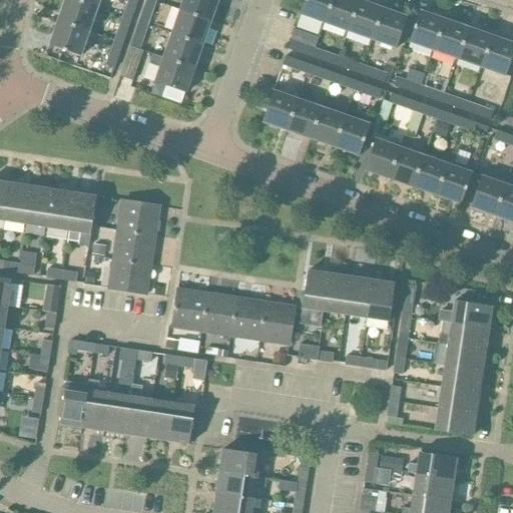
[(65,0),(58,22),(89,33),(98,9),(73,0),(65,0)]
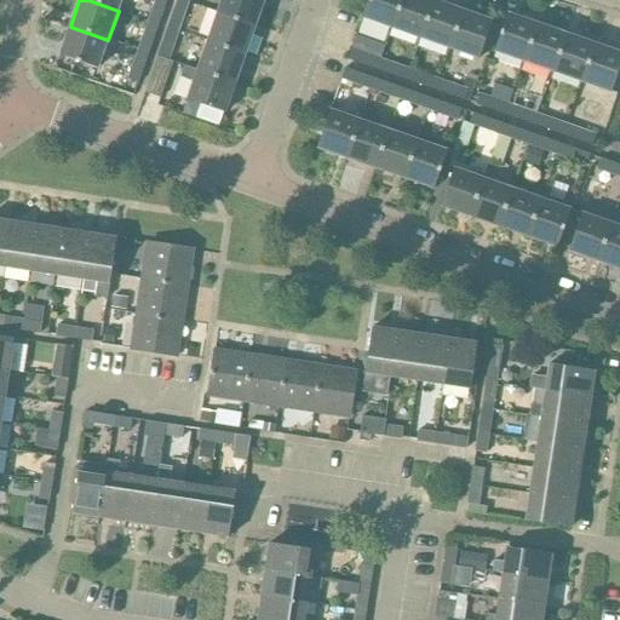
[(89,0),(119,11),(121,0),(89,0)]
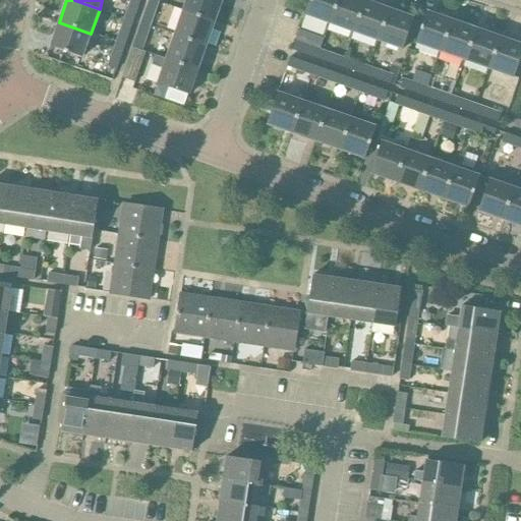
[(130,0),(124,18),(133,21),(139,0),(130,0)]
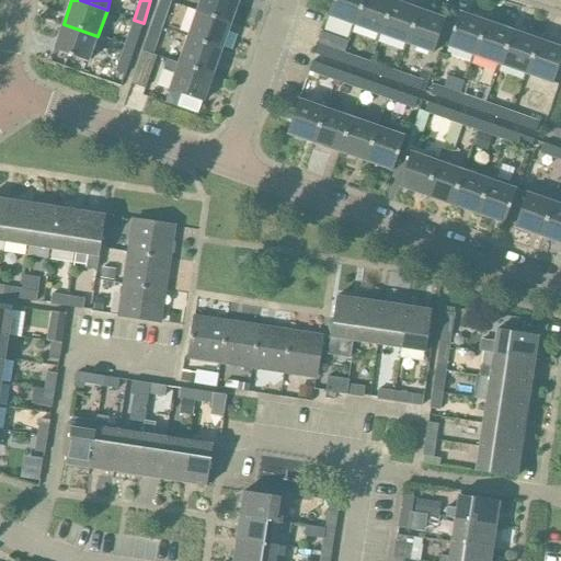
[(162,29),(172,2),(164,0),(160,0),(151,24),(162,29)]
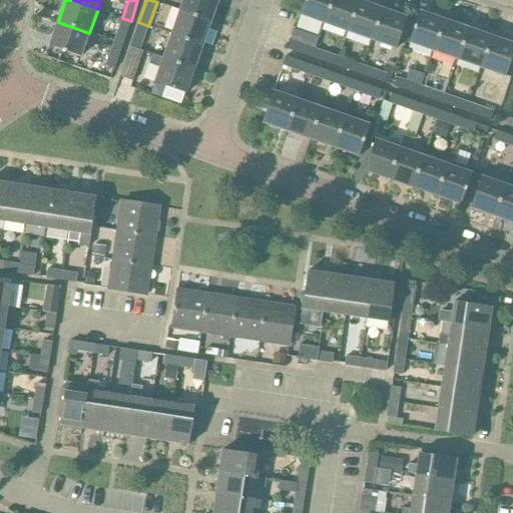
[(183,0),(180,10),(211,21),(218,0),(183,0)]
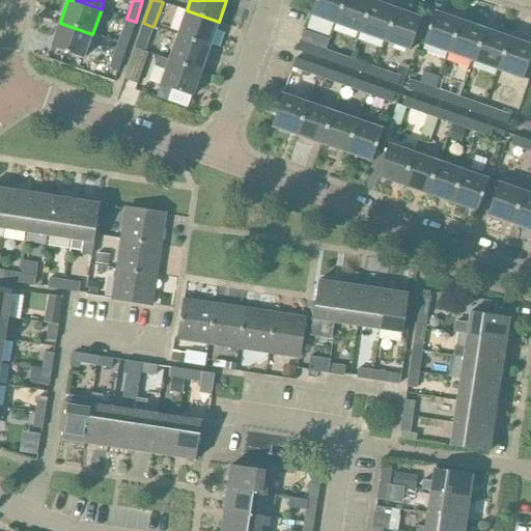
[(343,0),(315,0),(310,16),(336,24),(343,0)]
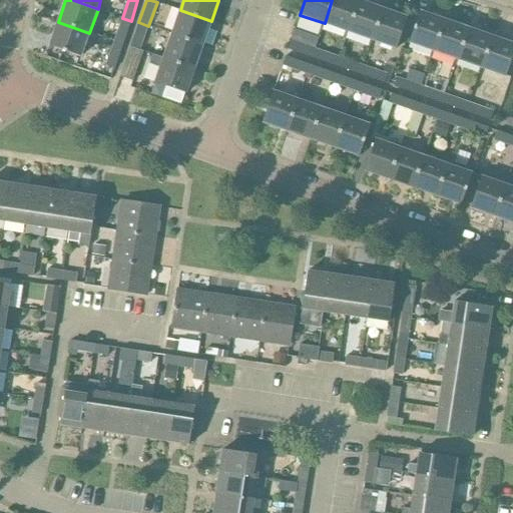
[(360,1),(357,0),(332,0),(325,23),(349,32),(360,1)]
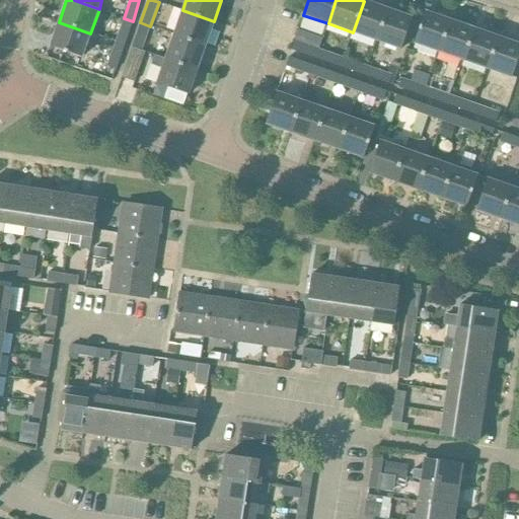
[(388,9),(364,1),(353,32),(377,41),(388,9)]
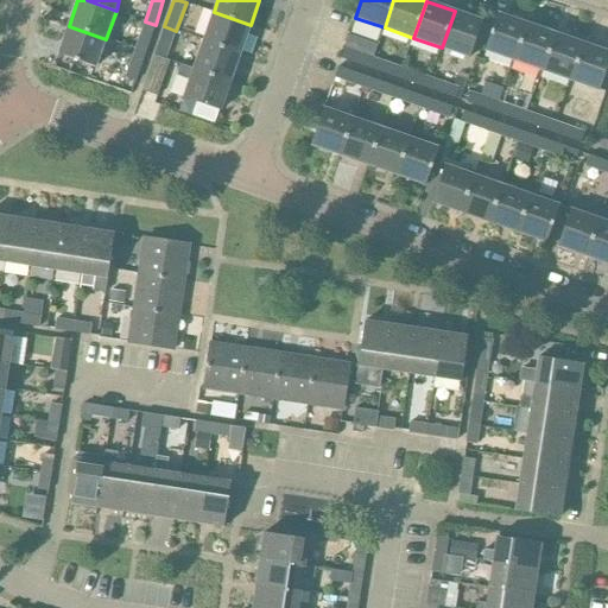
[(483,21),(455,11),(442,48),(470,58),(483,21)]
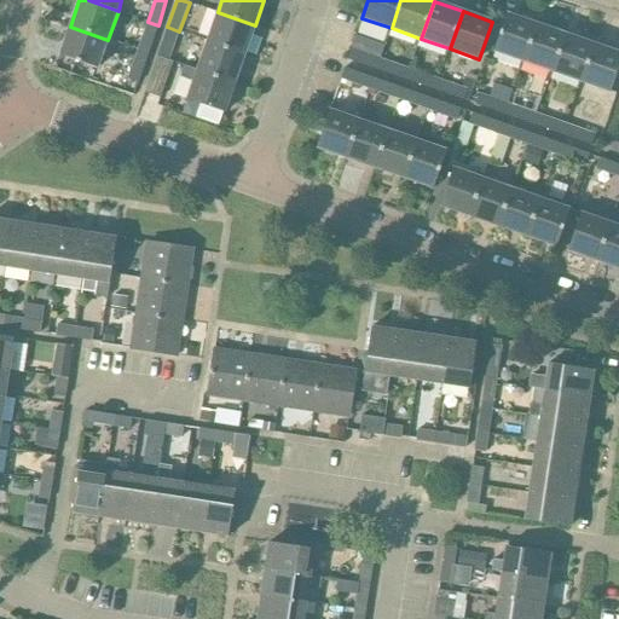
[(246,55),(255,25),(218,12),(208,41),(246,55)]
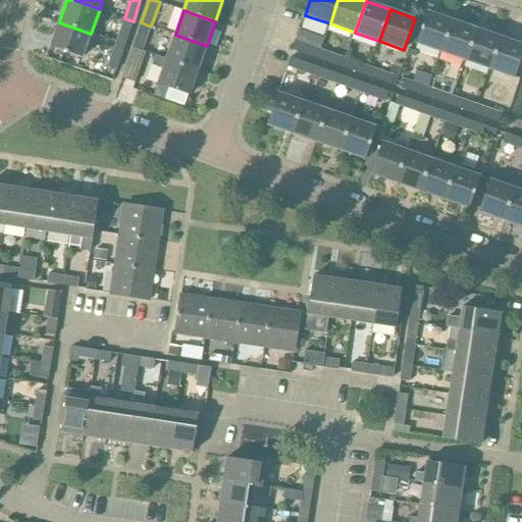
[(427,12),(421,31),(416,44),(441,52),(452,20),(427,12)]
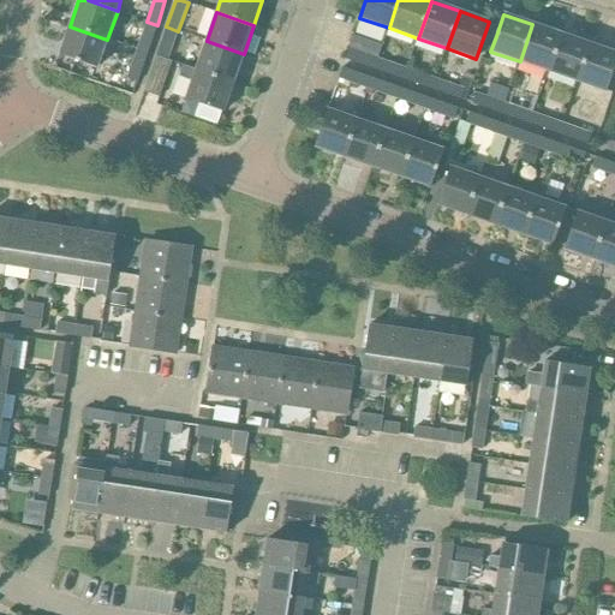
[(157,25),(147,22),(137,49),(147,53),(157,25)]
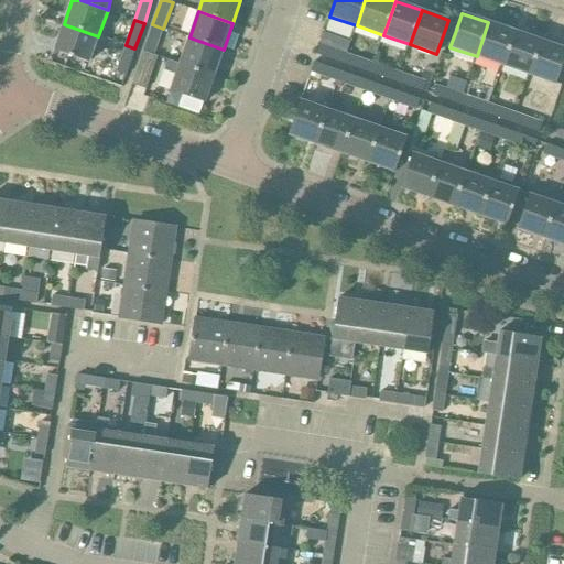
[(488,22),(477,56),(503,66),(516,31),(488,22)]
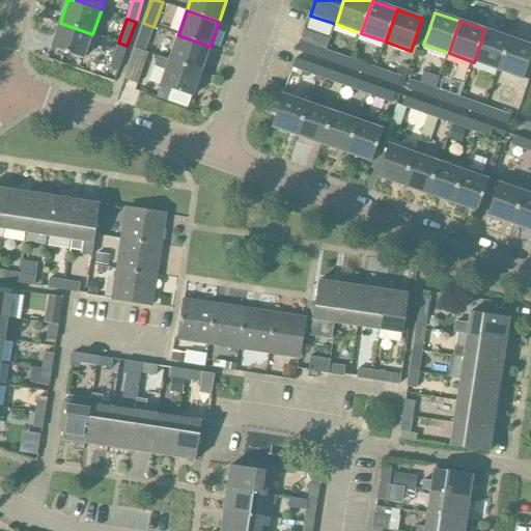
[(92,34),(60,23),(52,48),(84,59),(92,34)]
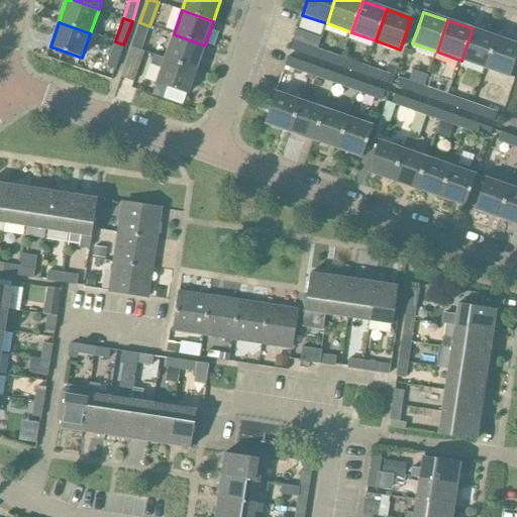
[(131,46),(141,50),(149,26),(139,22),(131,46)]
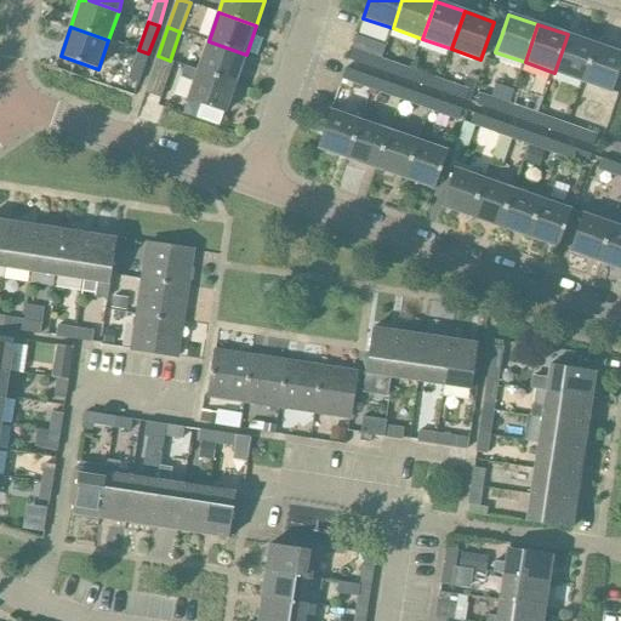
[(568,34),(554,73),(584,83),(597,45),(568,34)]
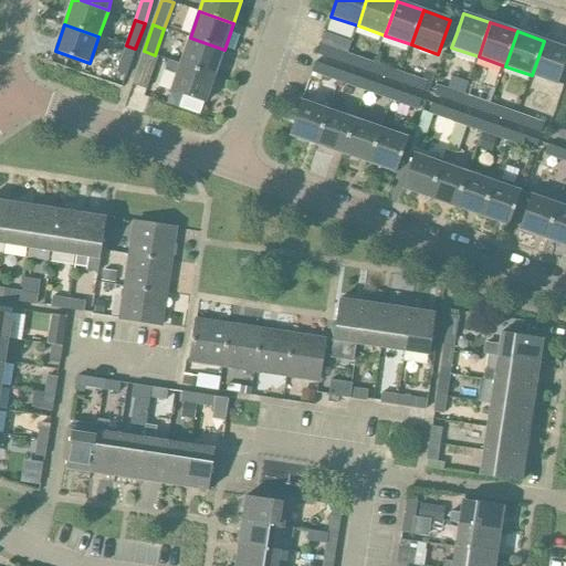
[(215,76),(224,50),(190,38),(181,63),(180,64),(215,76)]
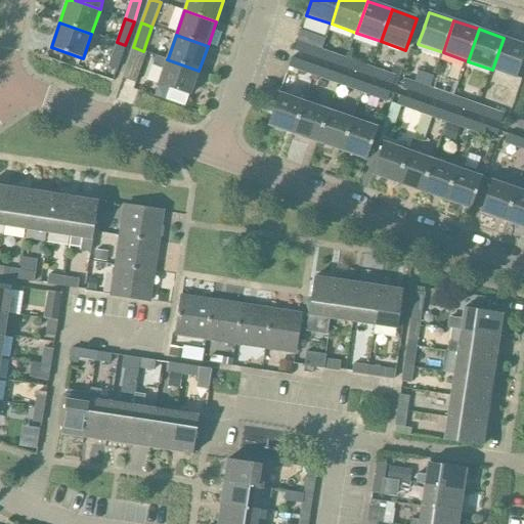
[(523,56),(523,44),(504,38),(492,70),(517,78),(523,56)]
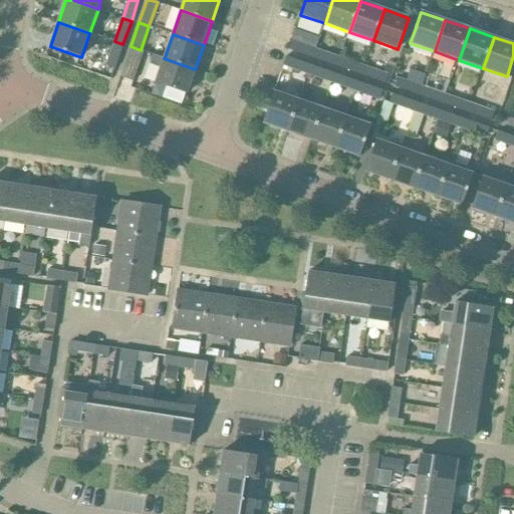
[(114,67),(122,44),(114,41),(106,64),(114,67)]
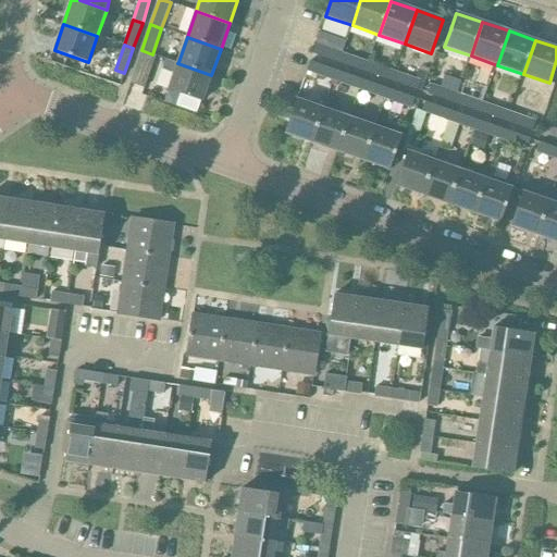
[(342,56),(316,47),(313,54),(339,63),(342,56)]
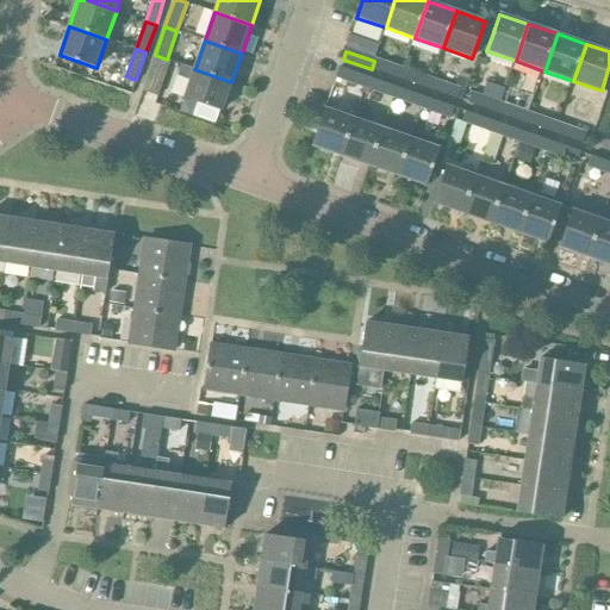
[(170,61),(167,60),(155,55),(142,92),(157,98),(170,61)]
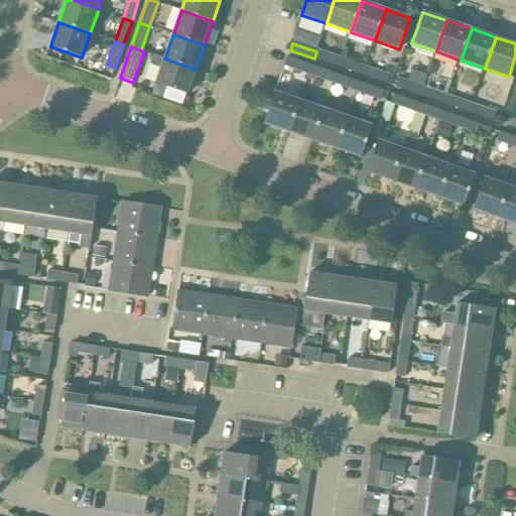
[(341,60),(316,51),(314,58),(339,68),(341,60)]
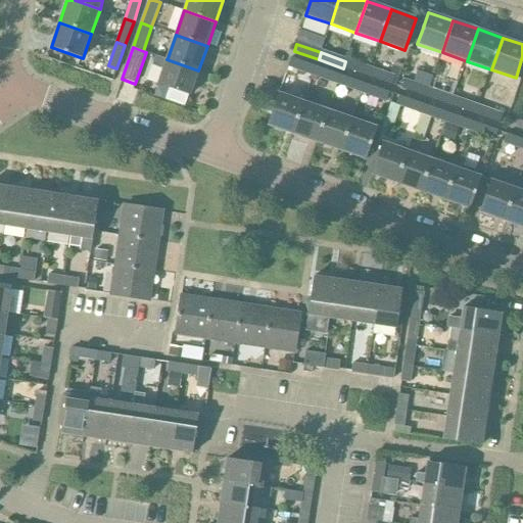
[(190,95),(198,70),(167,59),(168,58),(156,54),(153,65),(163,68),(158,85),(190,95)]
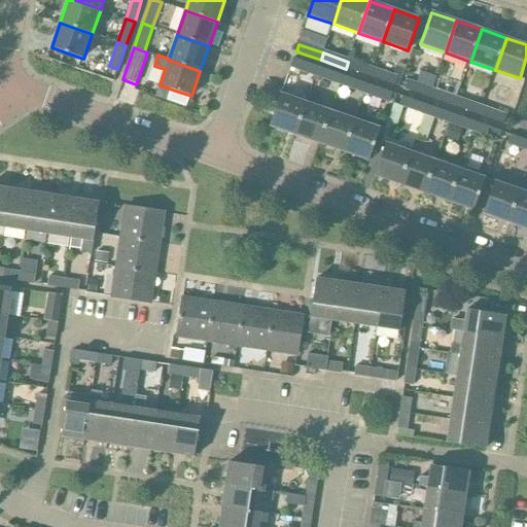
[(294,58),(291,68),(316,76),(319,67),(294,58)]
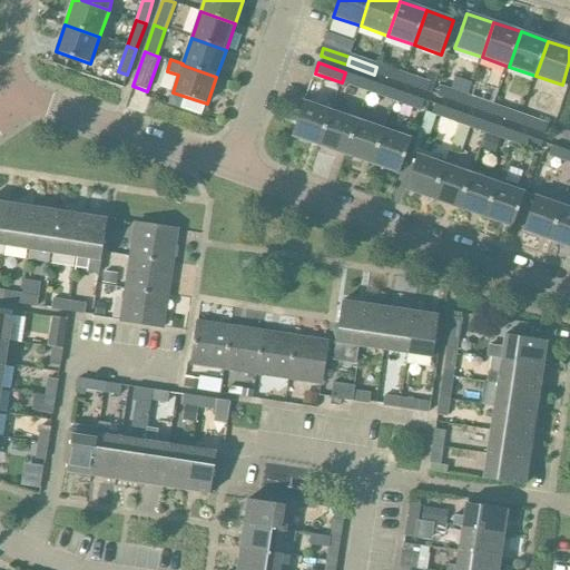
[(374,75),(401,84),(404,76),(376,67),(374,75)]
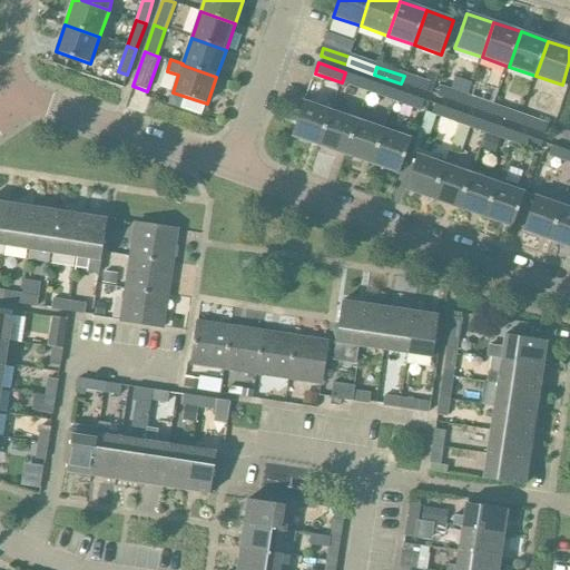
[(401,84),(428,92),(432,95),(439,75),(438,71),(432,70),(428,71),(424,82),(404,76),(401,84)]
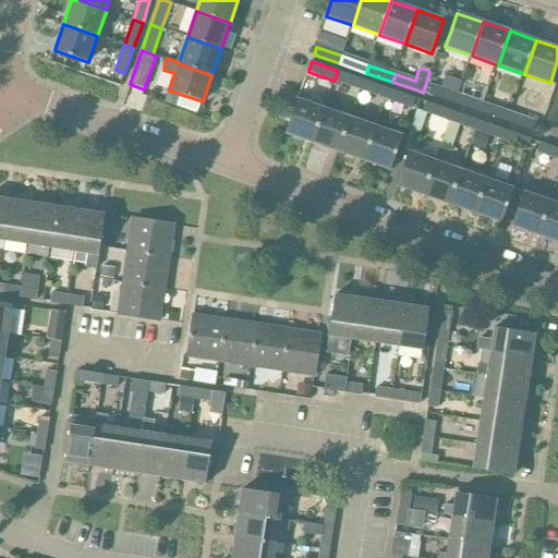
[(338,71),(335,81),(361,91),(364,80),(338,71)]
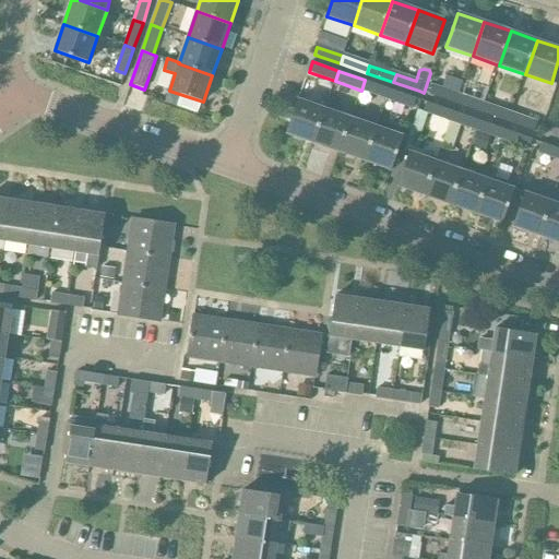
[(458,105),(461,94),(459,94),(463,83),(448,79),(444,88),(433,84),(429,95),(458,105)]
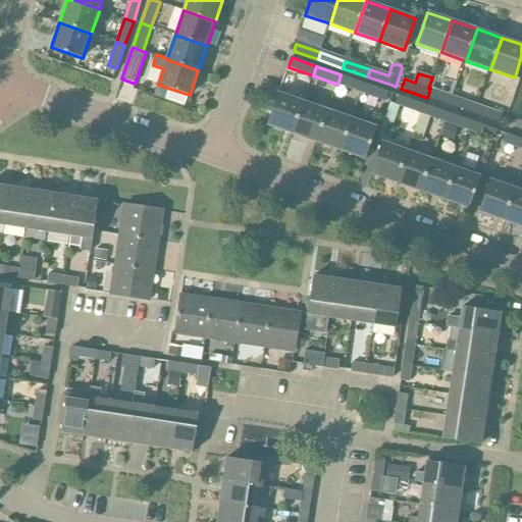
[(362,93),(365,84),(341,74),(337,85),(362,93)]
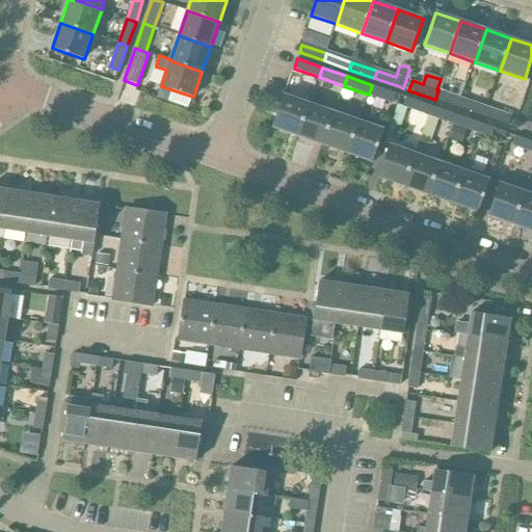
[(372,85),(369,95),(394,104),(397,94),(372,85)]
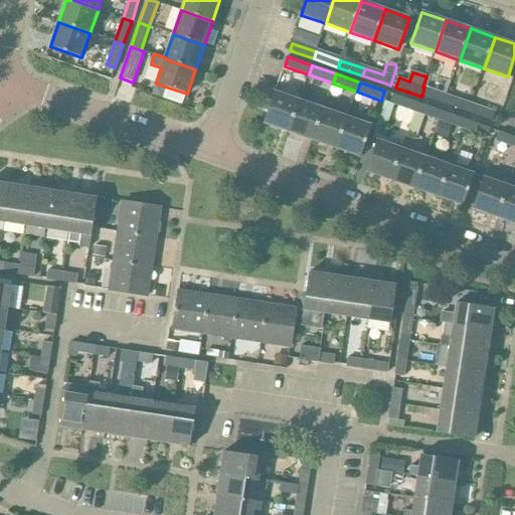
[(424,87),(421,97),(448,105),(451,96),(424,87)]
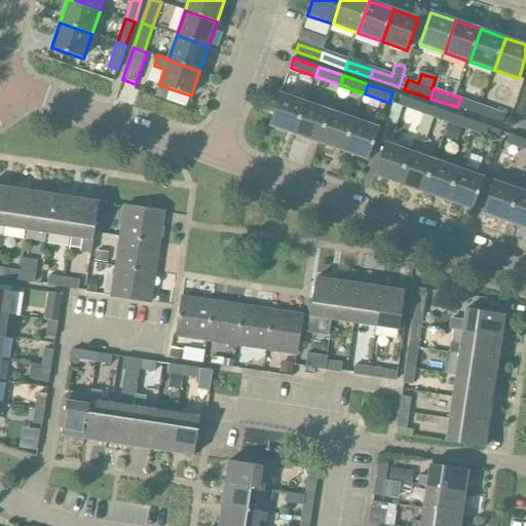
[(269,126),(294,135),(305,103),(280,94),(269,126)]
